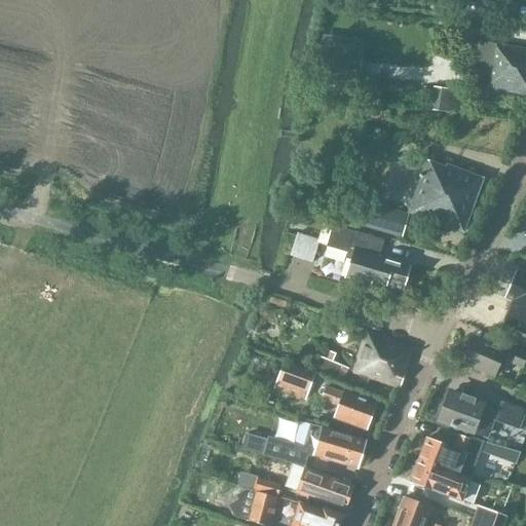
[(487,89),(525,97),(525,51),(478,43),(472,74),(489,77),(487,89)]
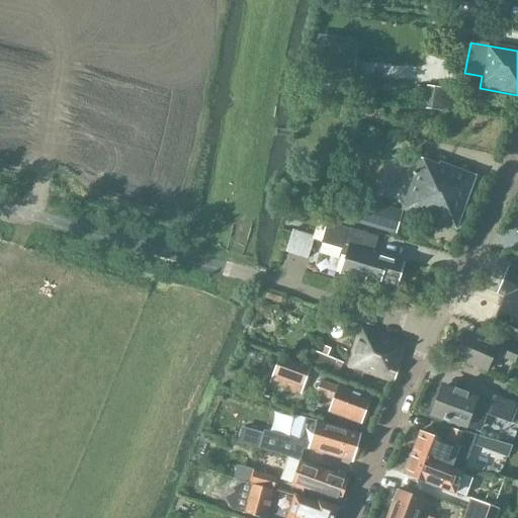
[(423,109),(440,111),(442,87),(425,86),(423,109)]
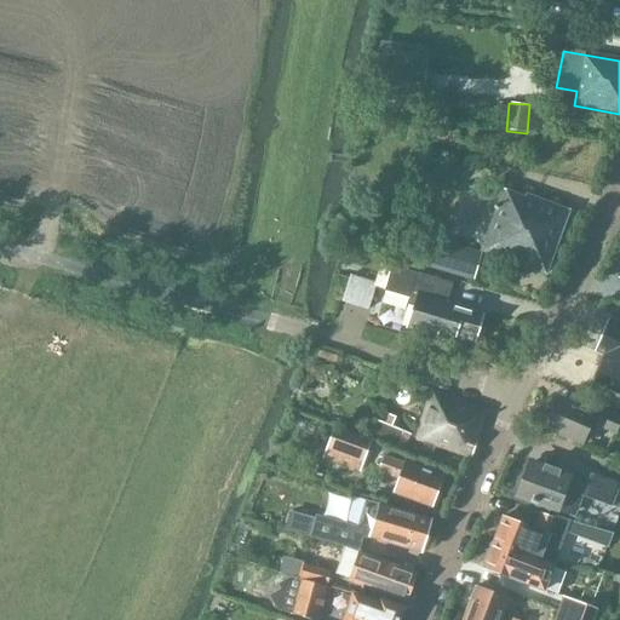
[(481,253),(545,276),(567,213),(524,197),(524,201),(503,193),(500,197),(481,253)]
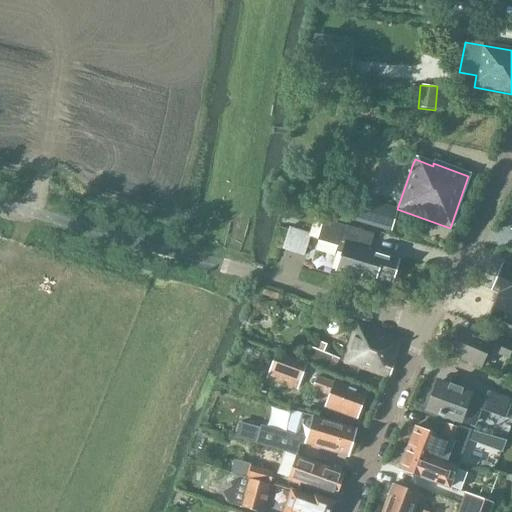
[(354,222),(391,233),(397,210),(360,200),(354,222)]
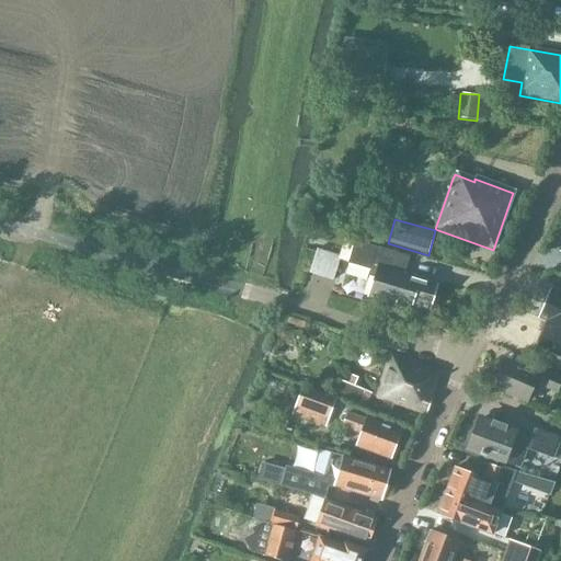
[(396,301),(427,311),(436,287),(403,277),(408,260),(354,243),(347,264),(369,271),(370,266),(377,267),(367,299),(393,307),(396,301)]
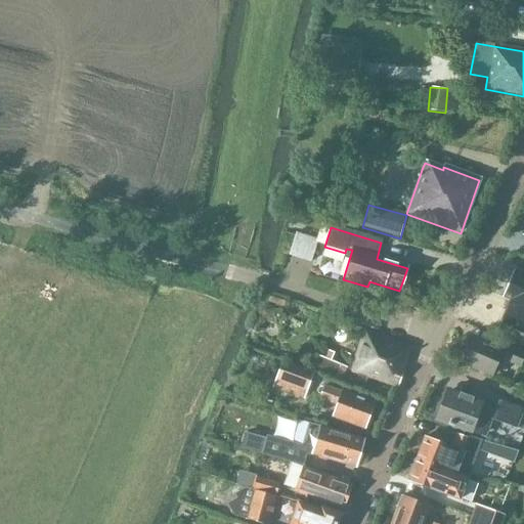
[(289,257),(310,263),(317,242),(295,234),(289,257)]
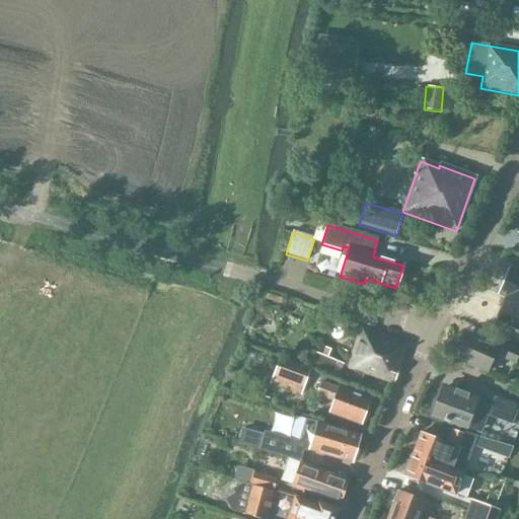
[(518,274),(509,271),(499,294),(508,298),(518,302),(518,274)]
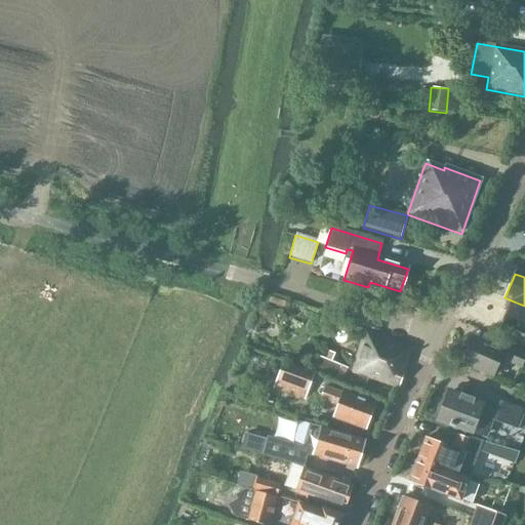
[(524,306),(514,301),(503,324),(524,333),(524,306)]
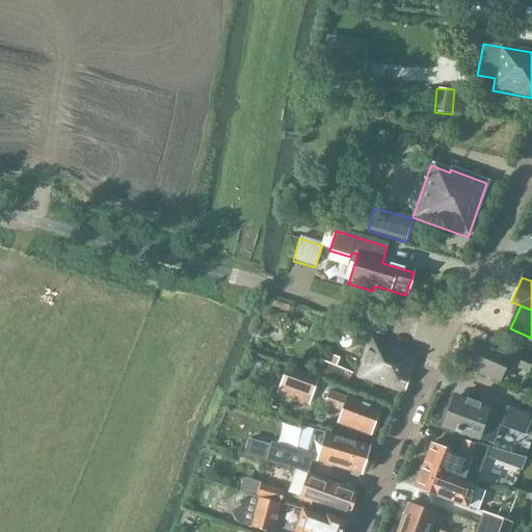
[(370,394),(373,383),(404,394),(418,352),(371,336),(355,377),(366,380),(362,391),(370,394)]
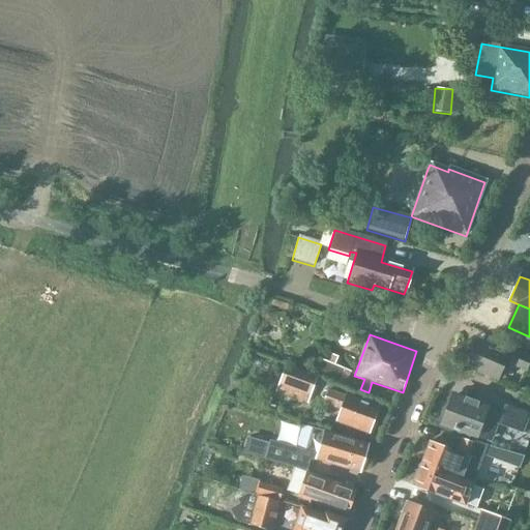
[(466,366),(499,380),(506,363),(527,372),(529,373),(529,358),(504,347),(501,352),(477,342),(466,366)]
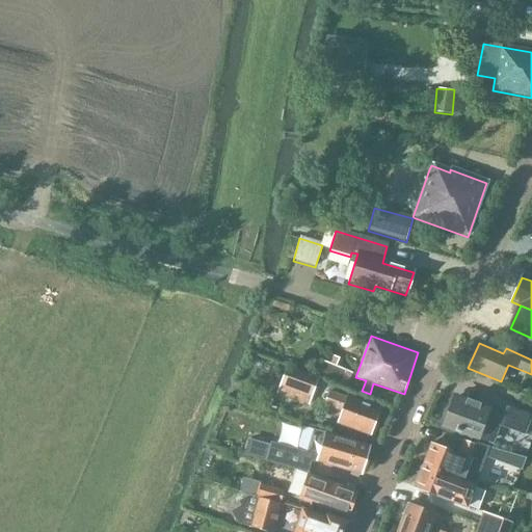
[(318,378),(319,379),(346,390),(351,374),(323,364),(318,378)]
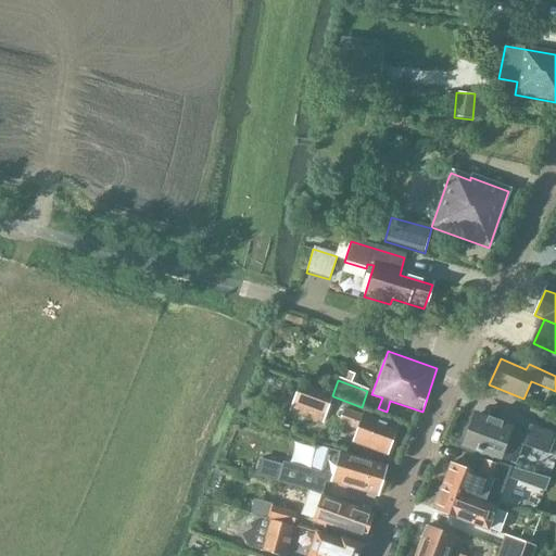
[(291,407),(324,420),(333,396),(332,395),(301,383),(291,407)]
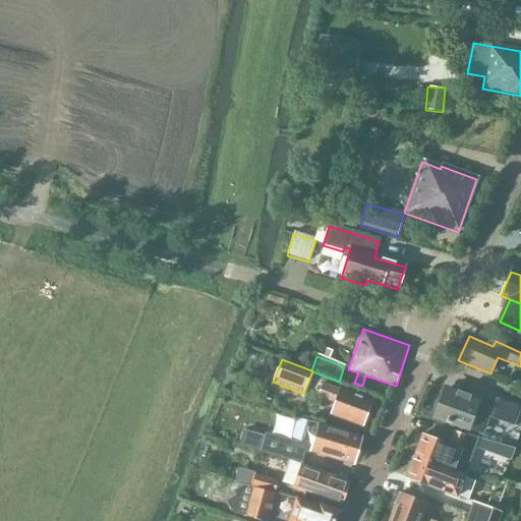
[(336,403),(332,414),(362,425),(363,422),(367,421),(369,414),(367,412),(371,401),(342,390),(342,391),(323,385),(319,396),(336,403)]
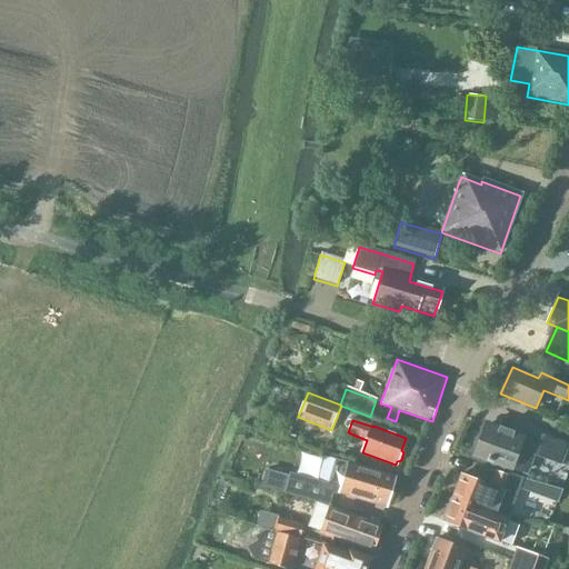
[(475,456),(511,470),(523,437),(496,427),(493,430),(485,427),(475,456)]
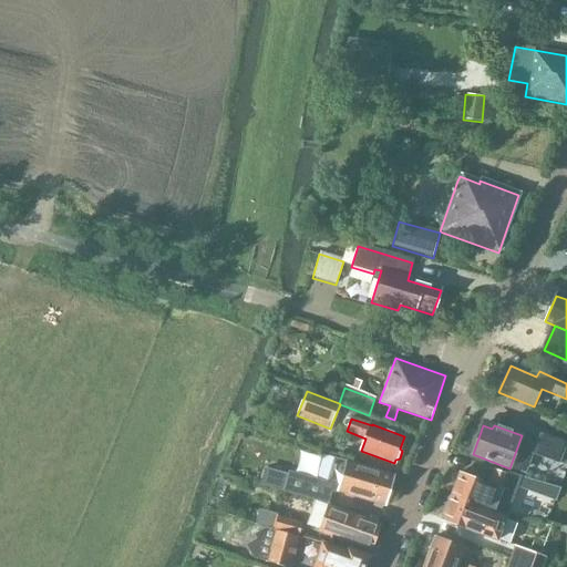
[(534,454),(559,464),(566,443),(542,434),(534,454)]
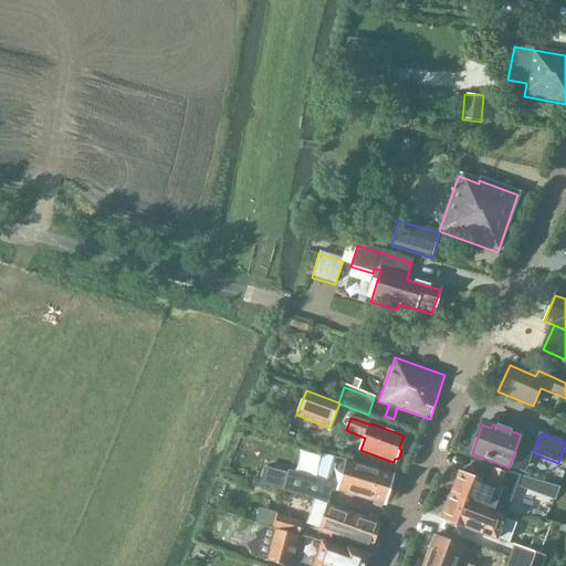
[(282,490),(326,502),(331,489),(384,504),(385,500),(389,500),(391,492),(388,490),(392,474),(334,457),(326,482),(287,470),(282,490)]
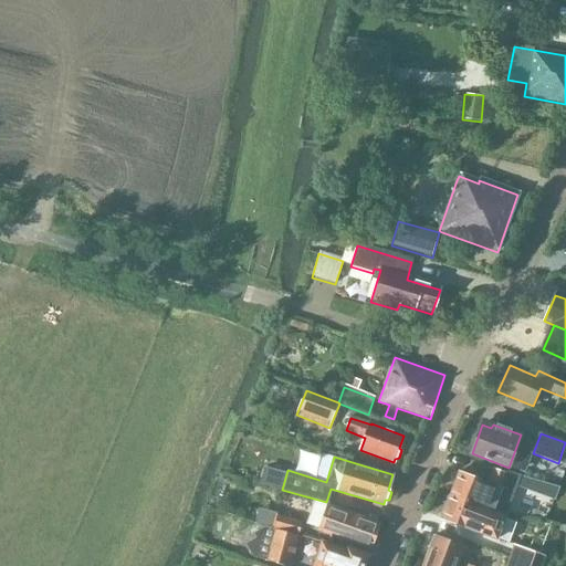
[(488,484),(501,490),(506,474),(505,474),(493,470),(488,484)]
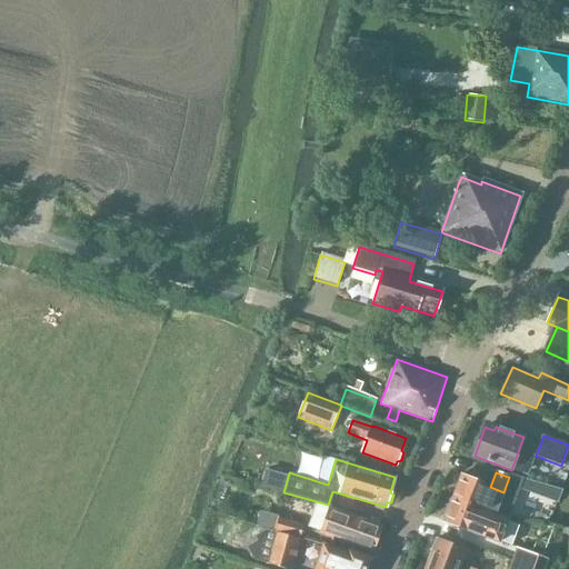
[(452,499),(495,515),(508,520),(523,478),(509,473),(508,477),(509,477),(503,492),(490,487),(461,476),(452,499)]
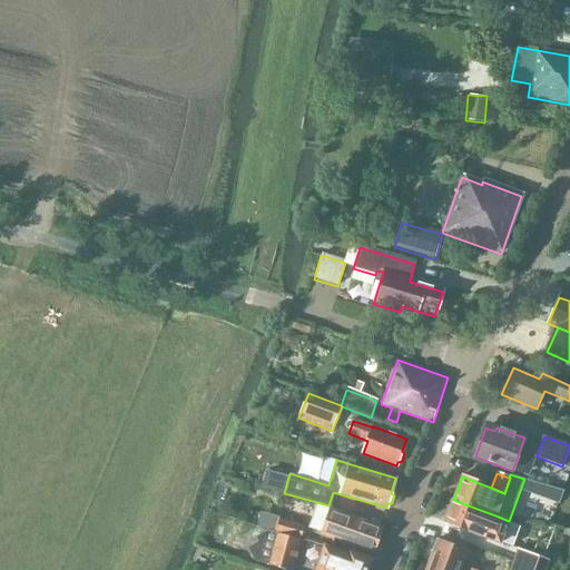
[(444,523),(500,544),(501,542),(512,547),(520,527),(508,522),(509,521),(495,516),(453,500),(444,523)]
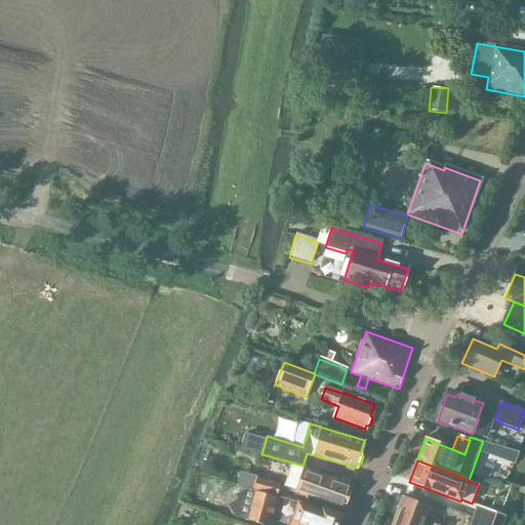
[(295,493),(344,510),(353,486),(305,468),(295,493)]
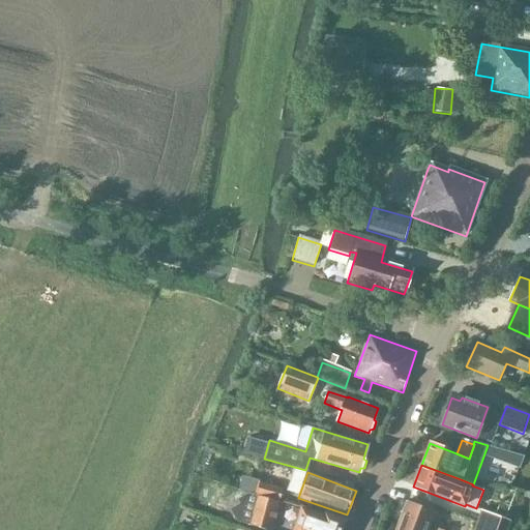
[(257,494),(280,500),(283,489),(260,482),(257,494)]
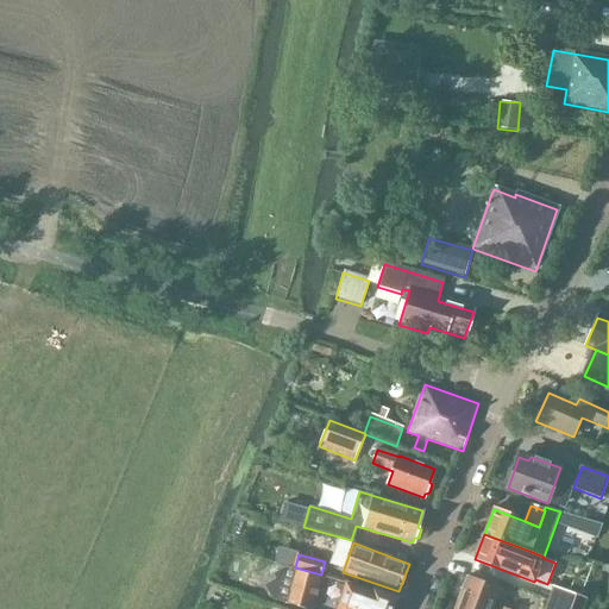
[(287,603),(306,608),(313,608),(321,577),(296,570),(287,603)]
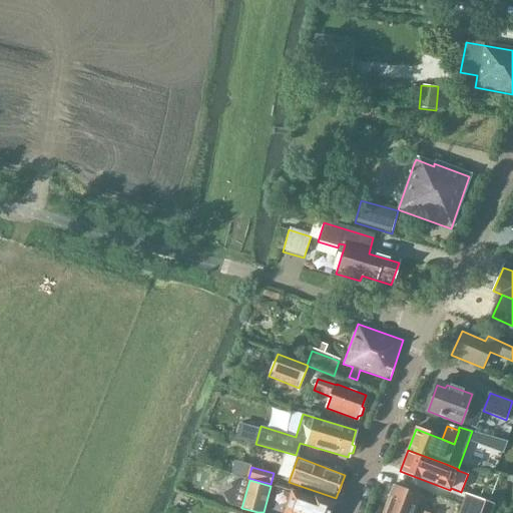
[(387,506),(405,512),(413,512),(421,495),(395,485),(387,506)]
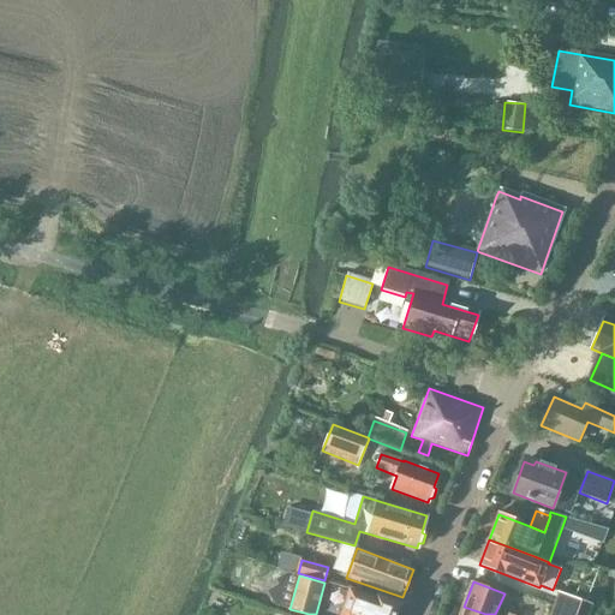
[(341,614),(396,614),(400,604),(377,596),(376,599),(351,590),(341,614)]
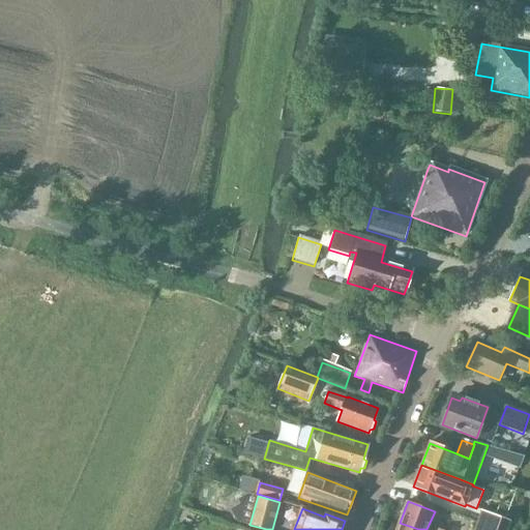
[(473,529),(499,529),(504,518),(481,509),(473,529)]
